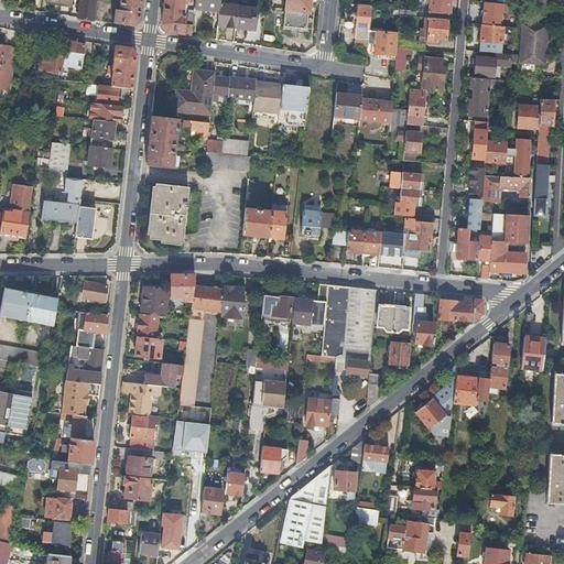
[(79,0),(77,17),(95,20),(97,0),(79,0)]
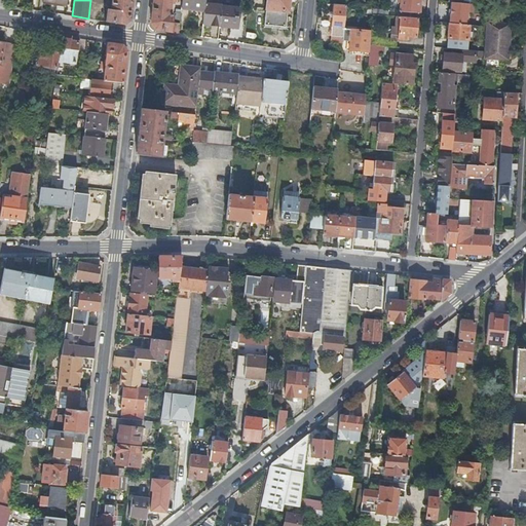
[(130,20),(133,0),(111,0),(111,6),(108,5),(108,8),(107,8),(105,21),(125,24),(130,20)]
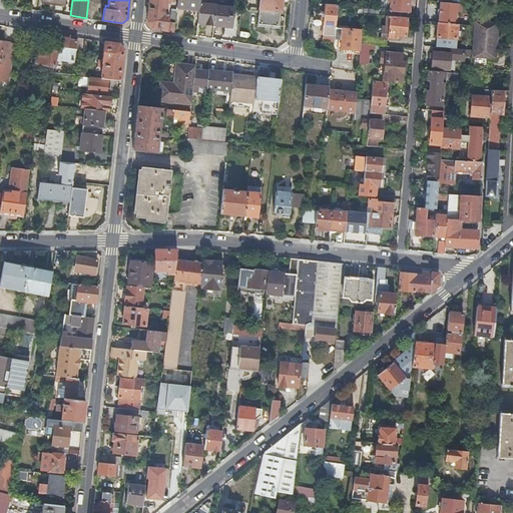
[(148,0),(146,22),(151,28),(174,32),(176,9),(171,9),(171,12),(170,12),(169,22),(167,21),(168,14),(165,14),(166,2),(171,2),(170,0),(148,0)]
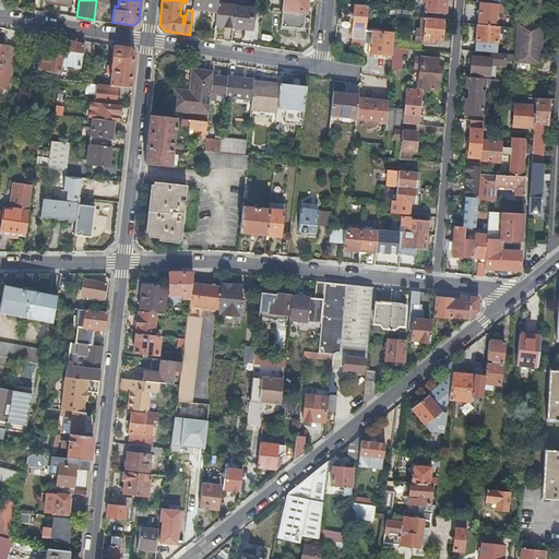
[(192,0),(192,8),(217,11),(218,0),(217,0),(192,0)]
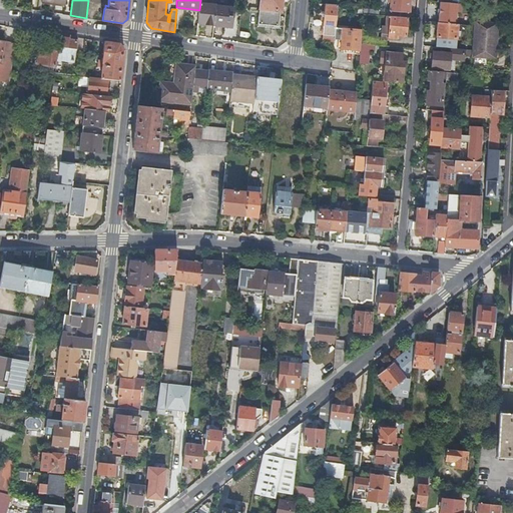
[(206,0),(207,1),(200,0),(199,10),(197,24),(213,25),(215,6),(216,0),(206,0)]
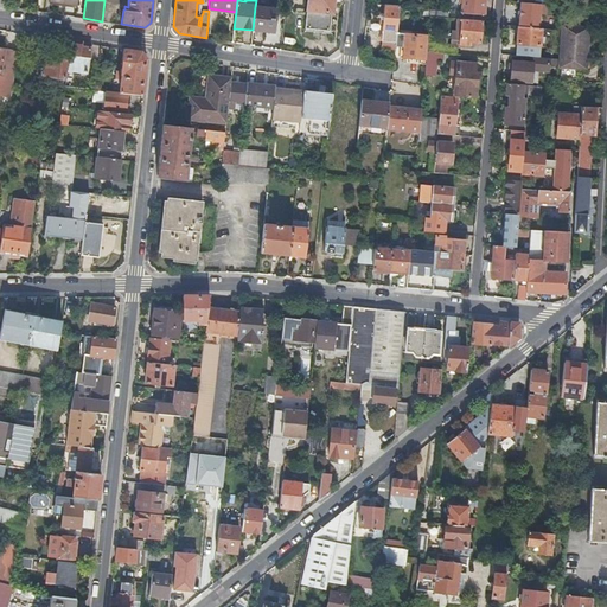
[(332,13),(333,0),(307,0),(305,29),(328,31),(331,13),(332,13)]
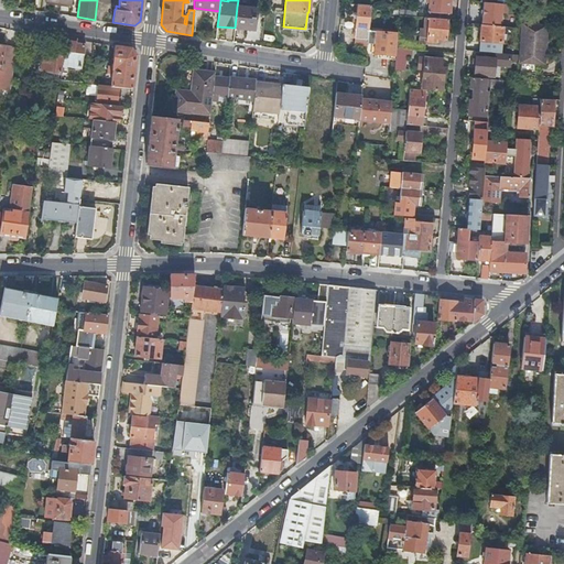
[(416,0),(418,0),(431,1),(431,11),(448,13),(449,0),(416,0)]
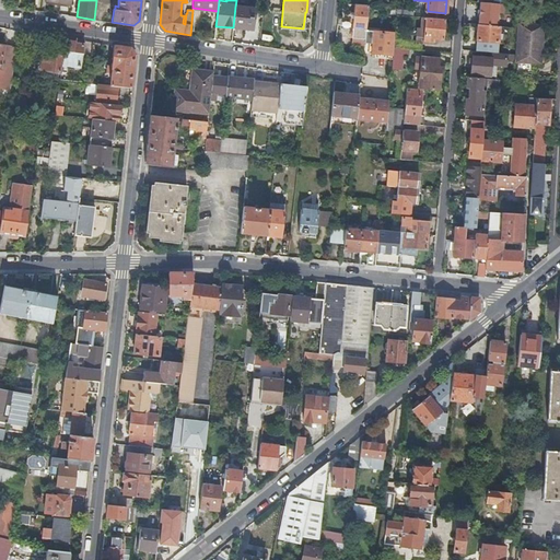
[(480,1),(478,24),(497,25),(498,11),(502,11),(503,3),(501,3),(480,1)]
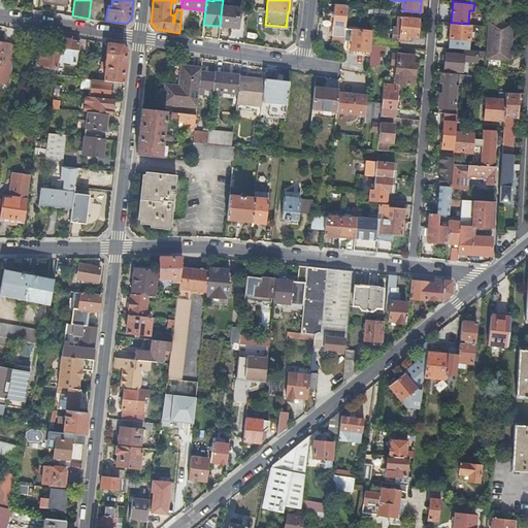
[(331,35),(343,37),(347,5),(334,4),(331,35)]
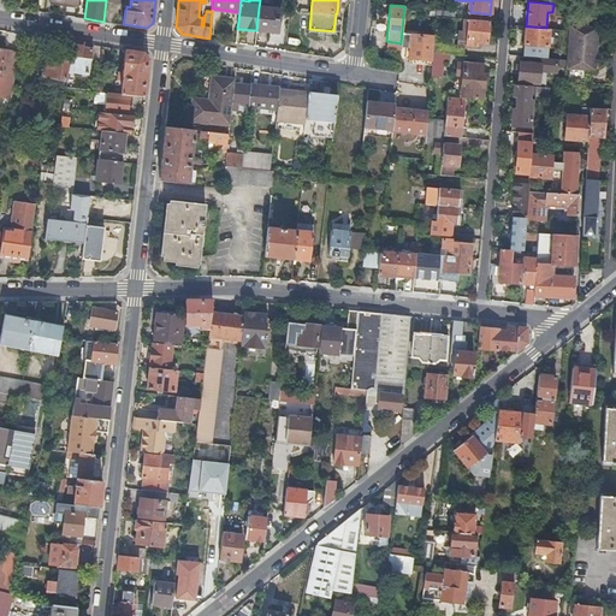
[(280,10),(259,7),(256,30),(278,33),(280,10)]
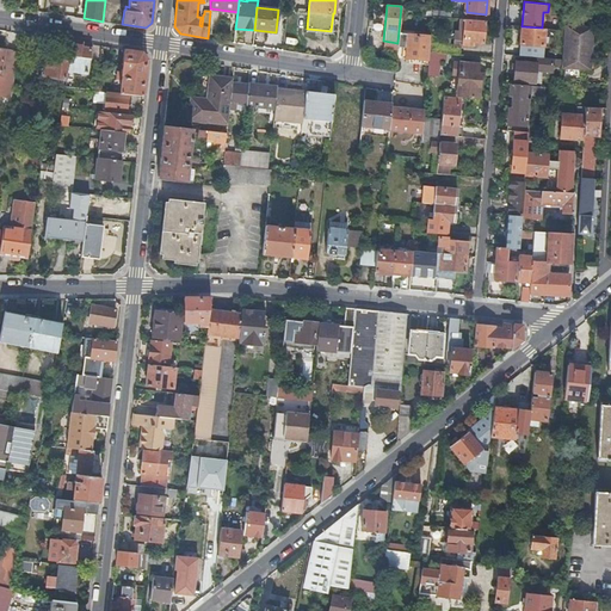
[(462,30),(461,44),(474,45),(474,42),(485,43),(486,20),(461,18),(460,30),(462,30)]
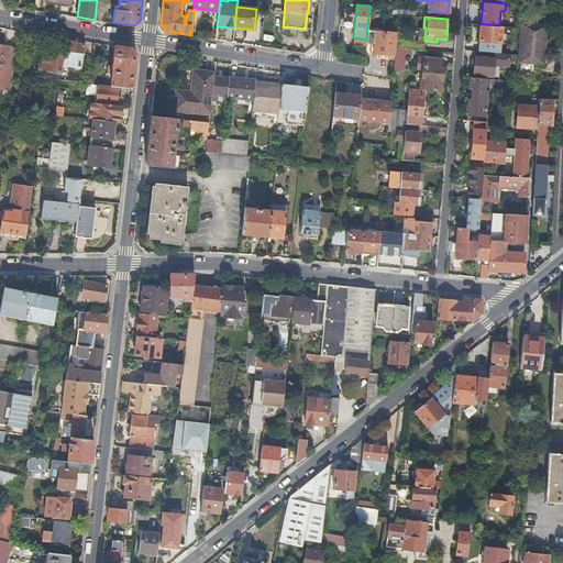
[(517,64),(517,74),(536,75),(536,63),(543,63),(545,25),(520,23),(519,28),(518,53),(517,64)]
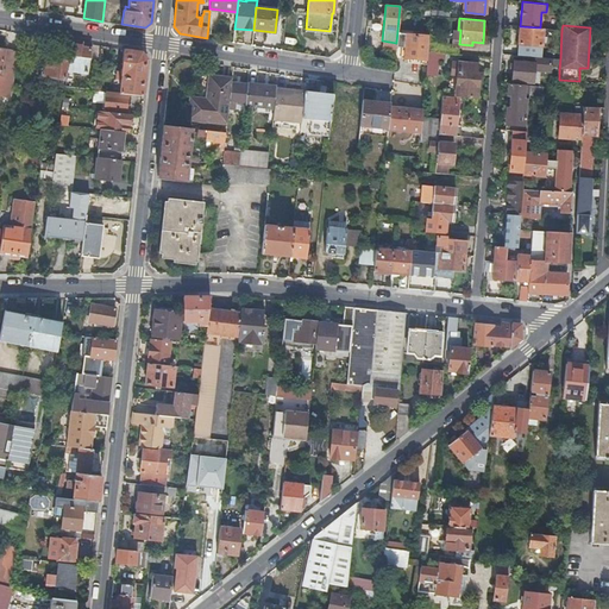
[(540,27),(520,26),(518,43),(540,45),(542,27),(540,27)]
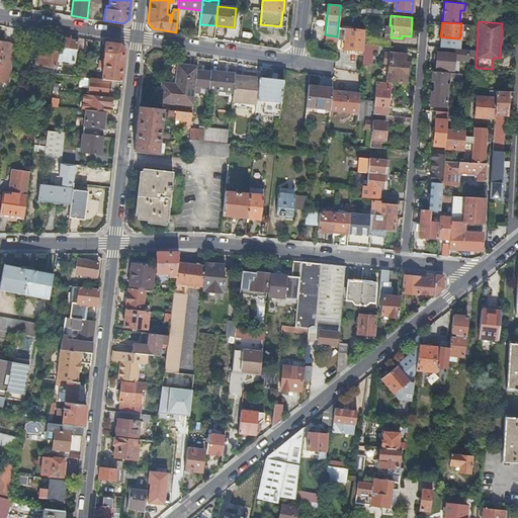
[(344,49),(363,51),(363,50),(364,42),(364,34),(365,30),(346,28),(344,49)]
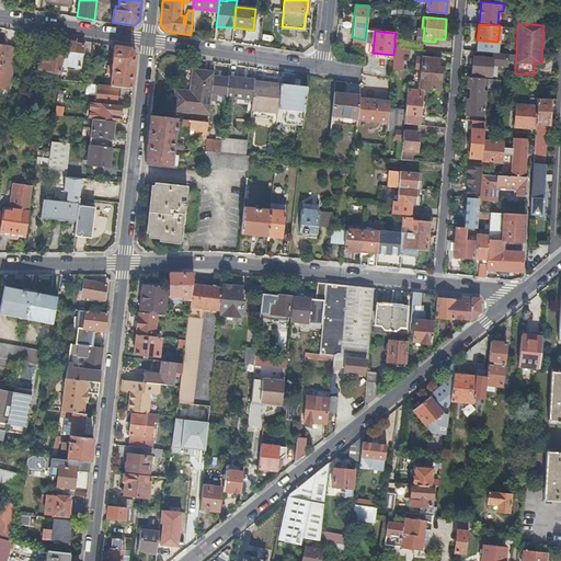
[(365,39),(352,37),(352,46),(364,47),(365,39)]
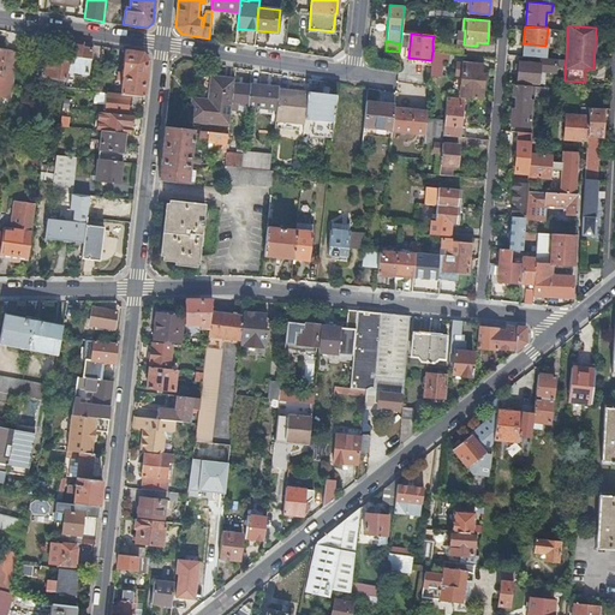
[(433,51),(449,53),(464,54),(464,45),(433,41),(433,51)]
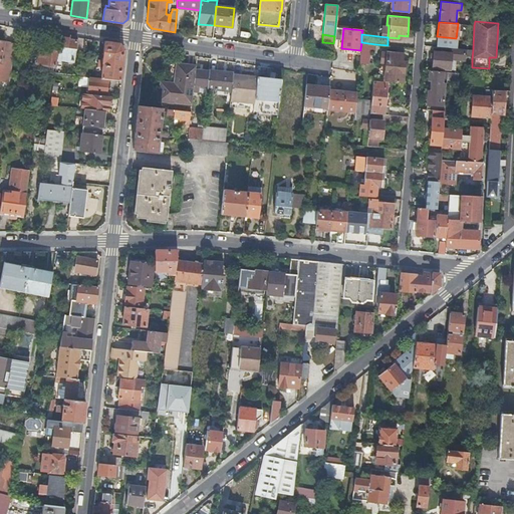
[(74,62),(77,38),(61,35),(58,60),(74,62)]
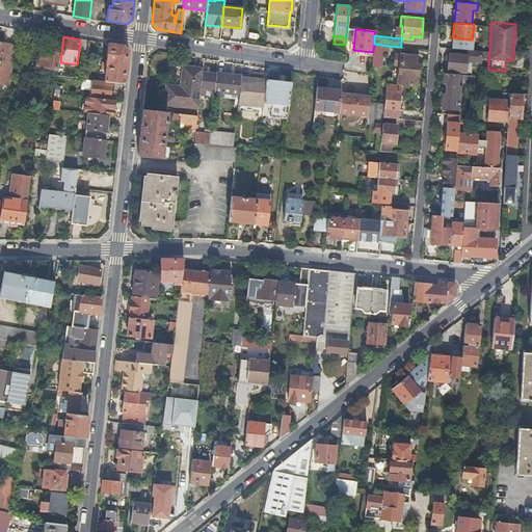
[(16,45),(0,42),(0,82),(10,84),(16,45)]
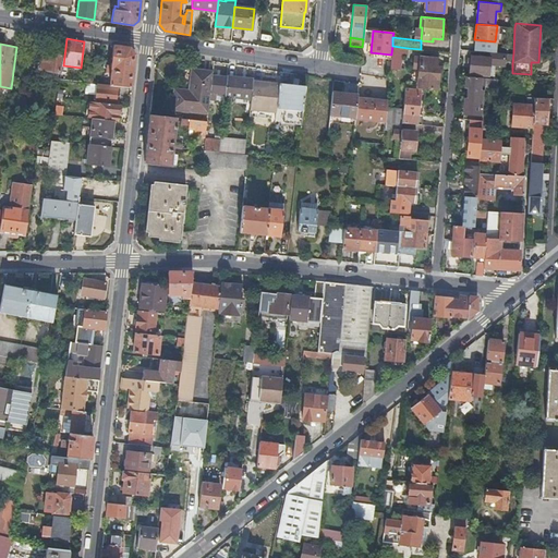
[(111,72),(110,85),(118,85),(132,87),(133,72),(135,53),(130,47),(113,45),(111,56),(113,59),(113,60),(111,60),(111,64),(108,63),(107,72),(111,72)]
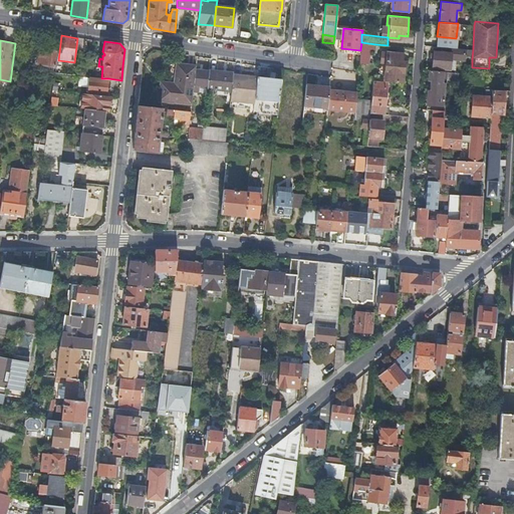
[(359,62),(369,63),(370,50),(373,50),(374,51),(375,44),(361,42),(360,49),(360,50),(359,62)]
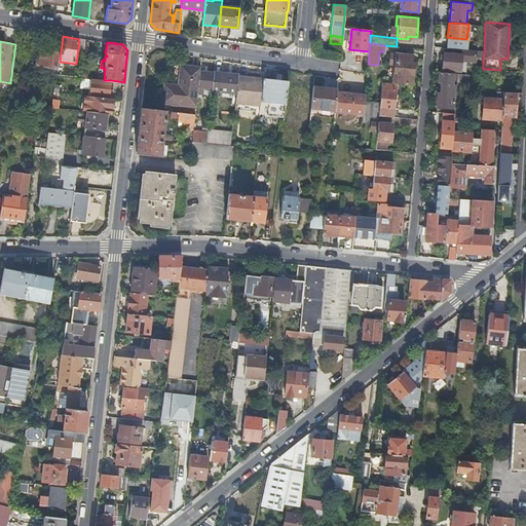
[(39,47),(37,65),(57,67),(59,49),(39,47)]
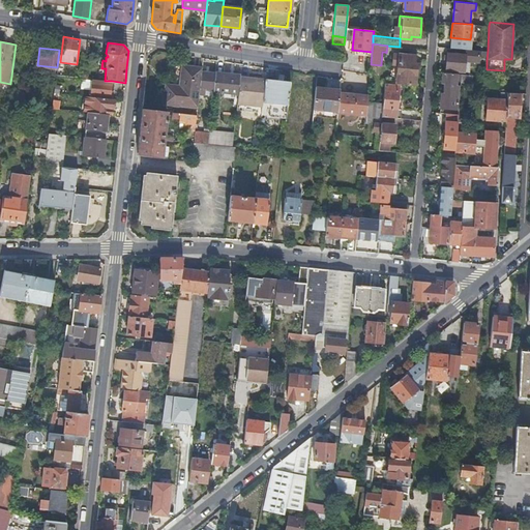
[(480,50),(466,49),(465,54),(447,52),(446,69),(469,71),(469,64),(465,64),(465,61),(469,61),(479,62),(480,59),(480,50)]
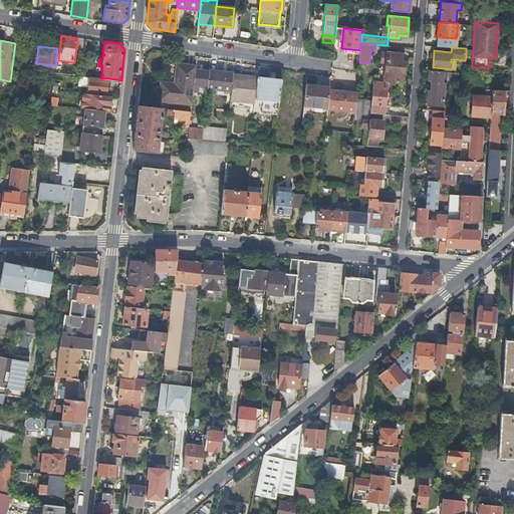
[(383,81),(386,81),(387,81),(403,83),(403,71),(404,61),(402,61),(403,53),(387,51),(387,53),(381,52),(380,61),(386,61),(383,81)]
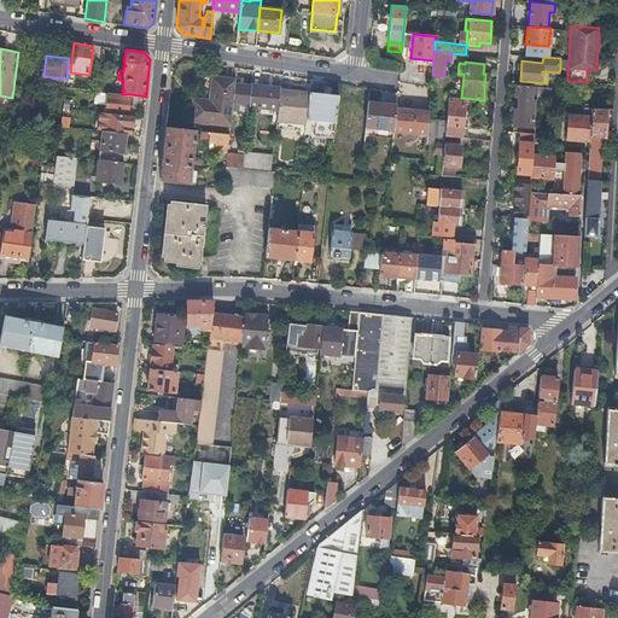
[(233,110),(235,85),(235,79),(213,76),(210,100),(193,99),(191,121),(231,124),(233,110)]
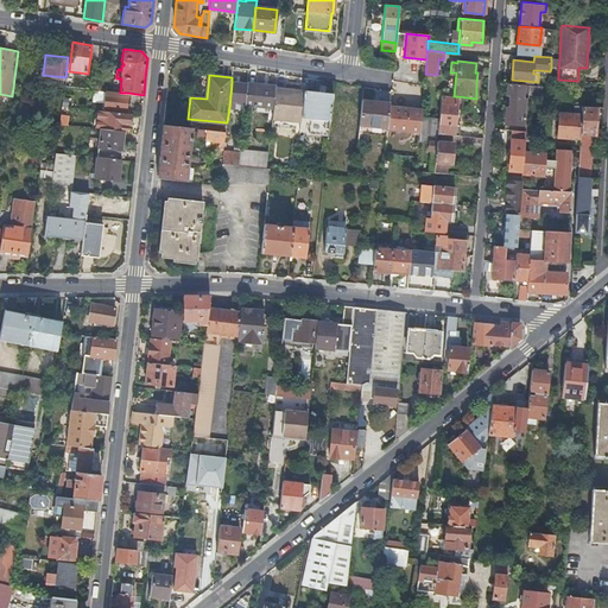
[(529,84),(508,82),(507,94),(511,94),(510,107),(506,107),(506,113),(506,118),(505,130),(512,130),(523,131),(524,113),(521,113),(521,108),(527,109),(529,84)]
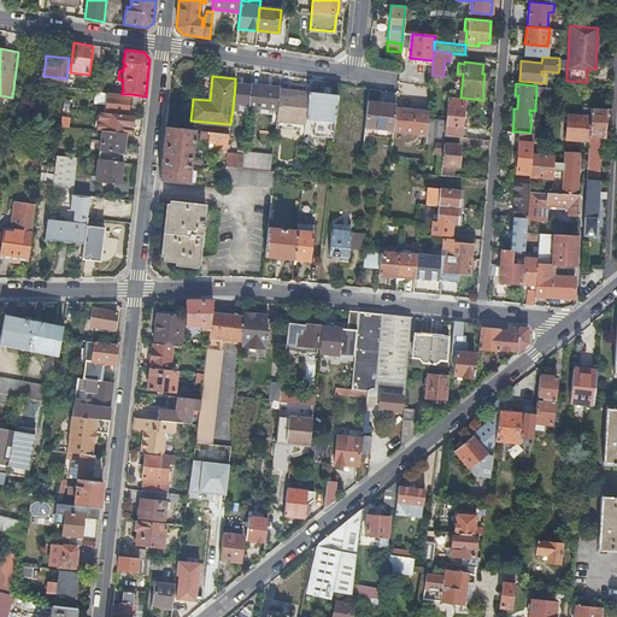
[(250,104),(251,86),(235,84),(233,110),(240,111),(241,104),(250,104)]
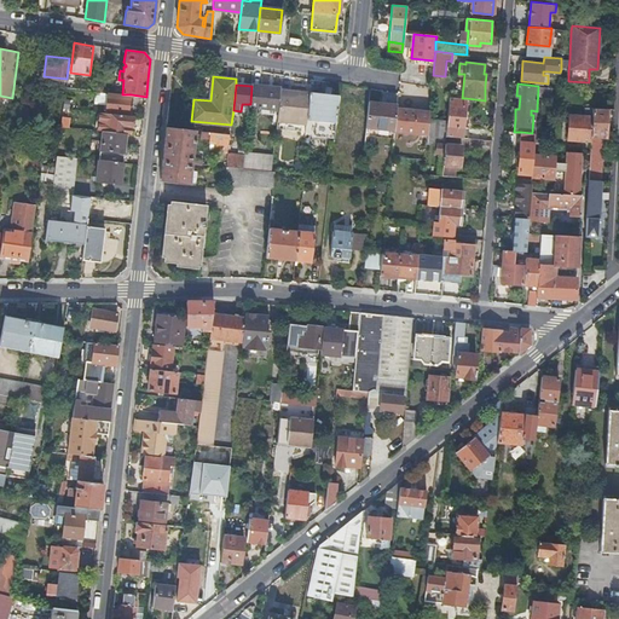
[(249,106),(278,109),(281,90),(252,86),(250,104),(249,106)]
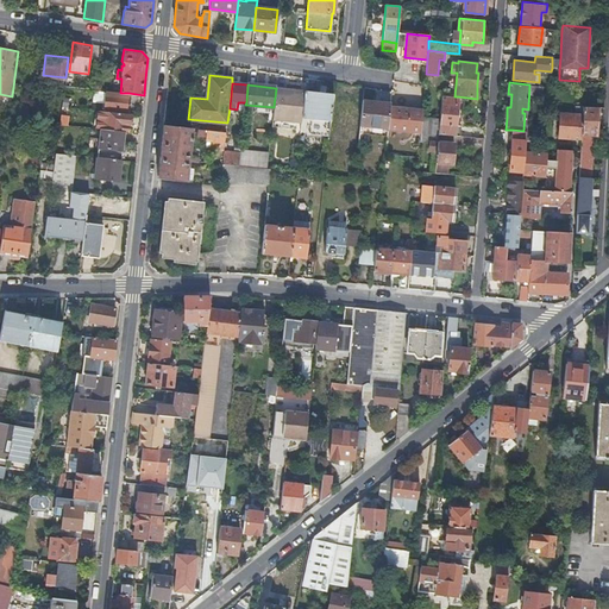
[(272,119),(301,123),(302,118),(305,92),(276,88),(274,107),(272,119)]
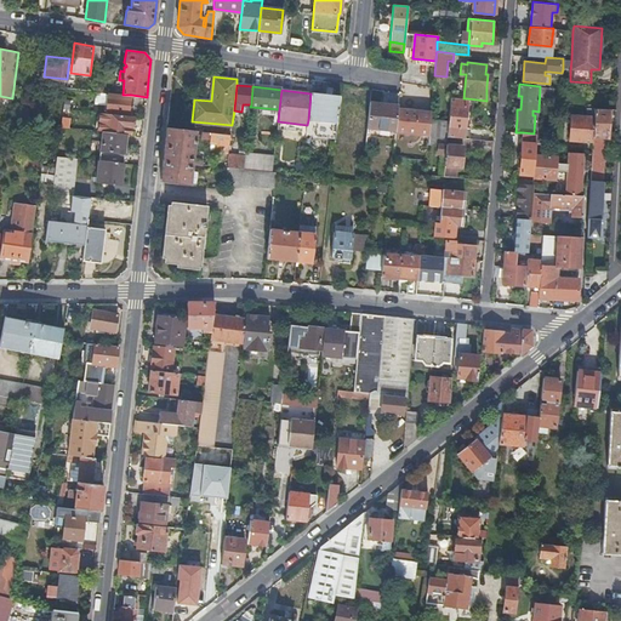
[(129,110),(131,95),(123,95),(109,93),(109,92),(97,91),(95,103),(108,106),(107,112),(129,114),(129,115),(132,115),(132,112),(129,110)]
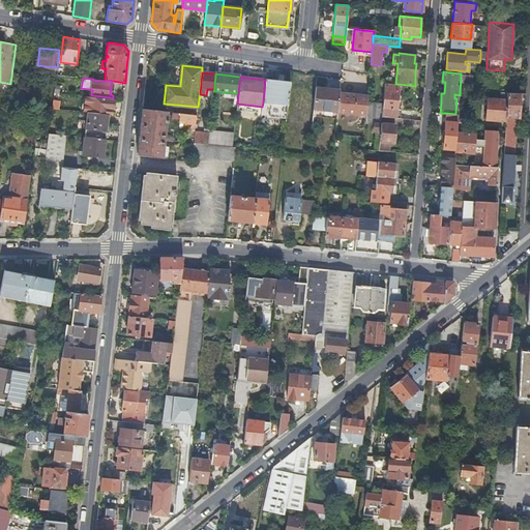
[(263,102),(288,107),(290,83),(265,80),(263,102)]
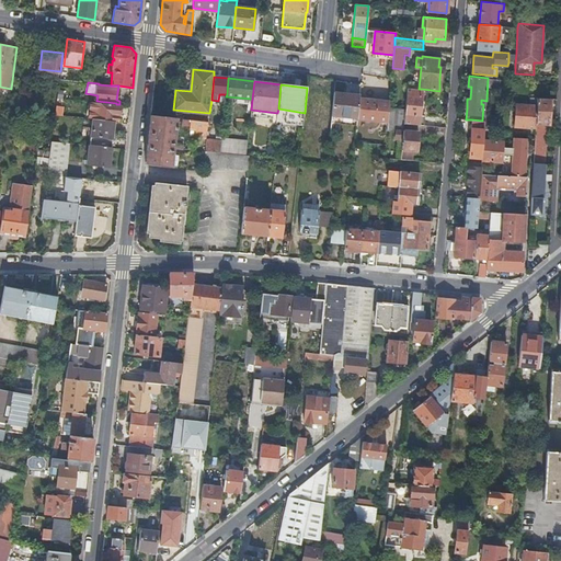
[(404,118),(404,125),(420,126),(422,126),(423,115),(419,115),(421,89),(419,89),(408,88),(405,107),(405,114),(404,118)]
